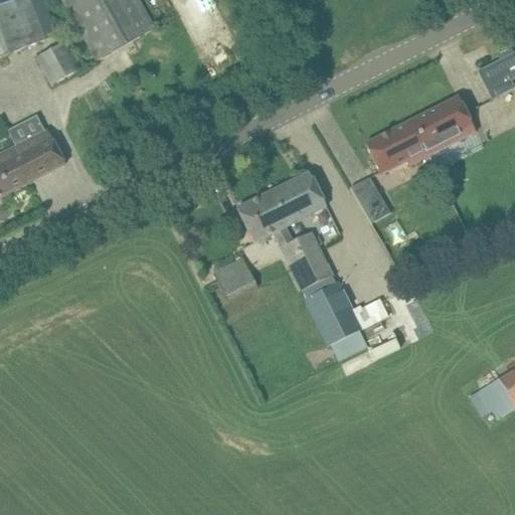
[(5,0),(0,2),(0,56),(43,39),(56,34),(42,0),(5,0)]
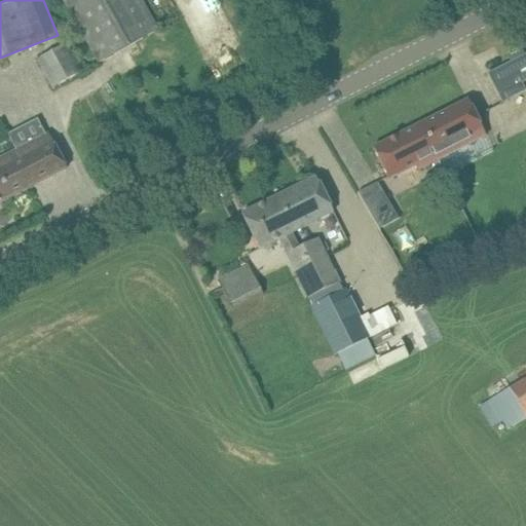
[(156,31),(147,13),(139,0),(64,0),(99,63),(156,31)]
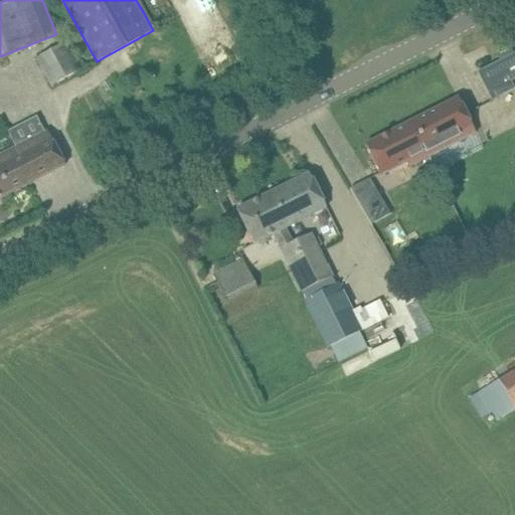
[(79,71),(69,54),(62,42),(35,57),(51,87),(79,71)]
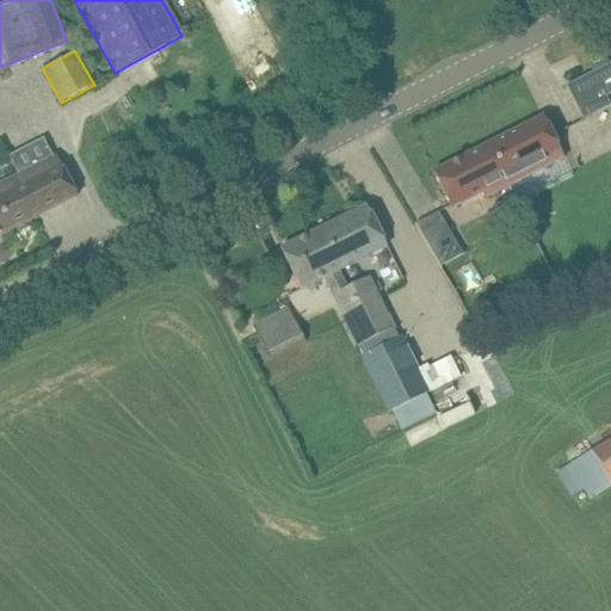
[(610,59),(565,82),(582,118),(610,104),(610,96),(604,82),(610,78),(610,59)]
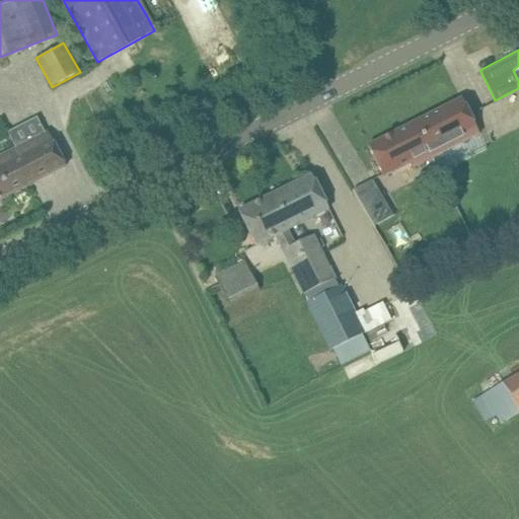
[(369,147),(383,174),(383,176),(404,165),(408,170),(477,135),(460,100),(369,147)]
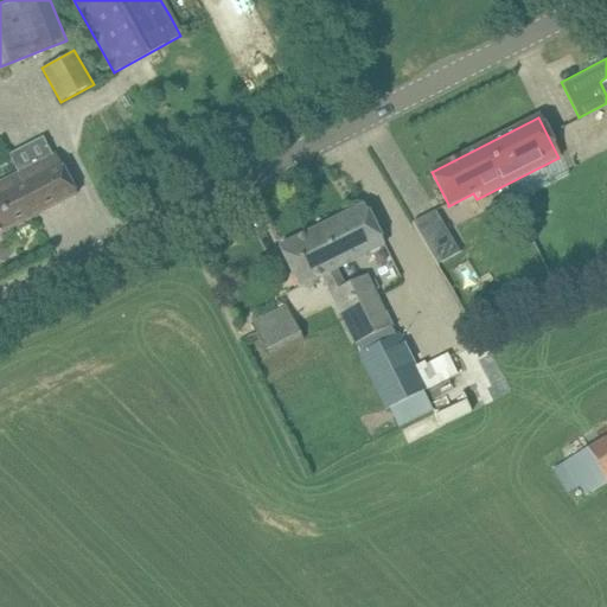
[(0,234),(76,196),(56,155),(0,183),(0,234)]
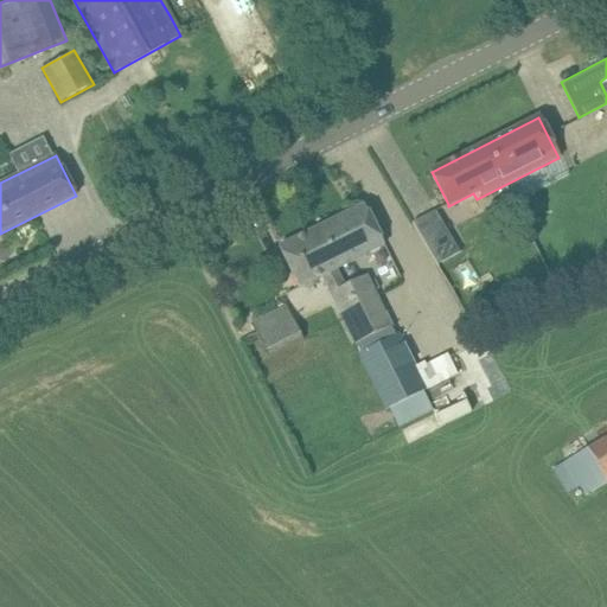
[(324,275),(336,270),(384,246),(364,205),(279,248),(299,288),(324,275)]
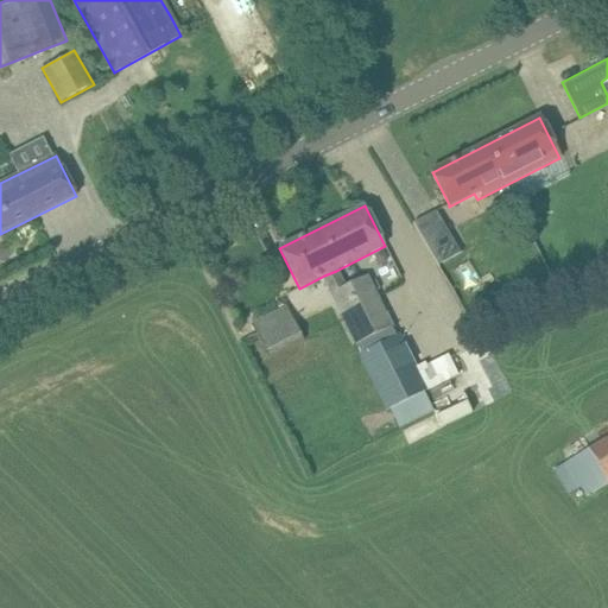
[(460,253),(450,235),(428,248),(437,266),(460,253)]
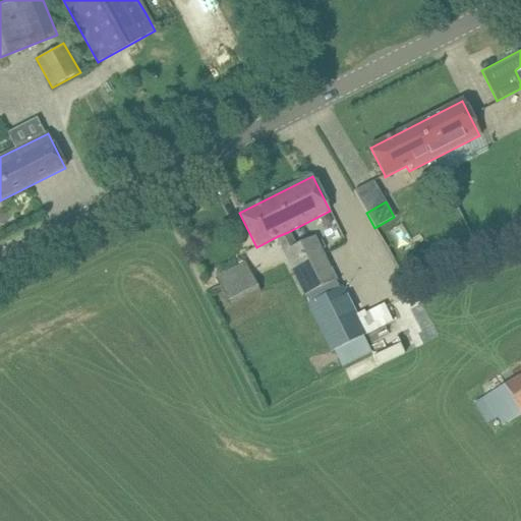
[(309,294),(325,286),(336,281),(314,237),(295,246),(288,232),(278,236),(307,295),(309,294)]
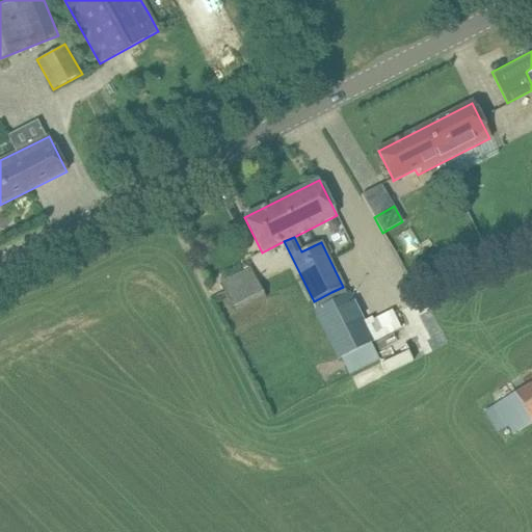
[(267,280),(259,284),(250,268),(220,284),(237,314),(266,297),(263,292),(271,288),(267,280)]
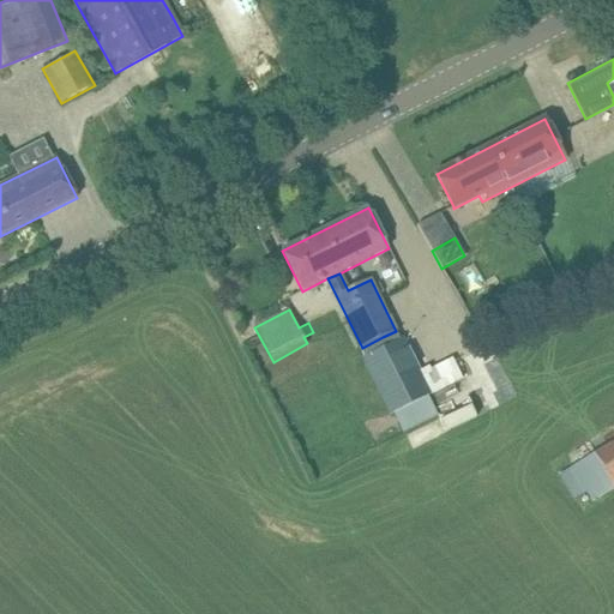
[(383,337),(365,347),(369,355),(361,359),(390,415),(393,414),(403,433),(438,416),(428,397),(431,395),(403,338),(386,347),(383,337)]
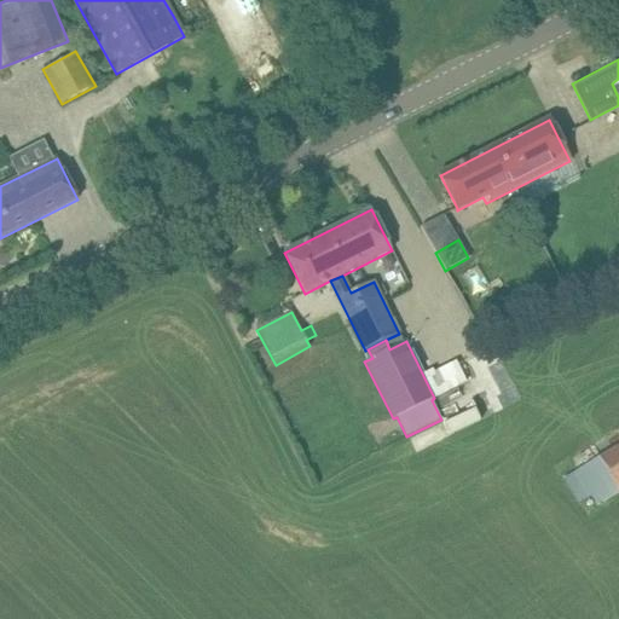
[(618,492),(618,444),(563,479),(578,504),(591,497),(597,507),(618,492)]
